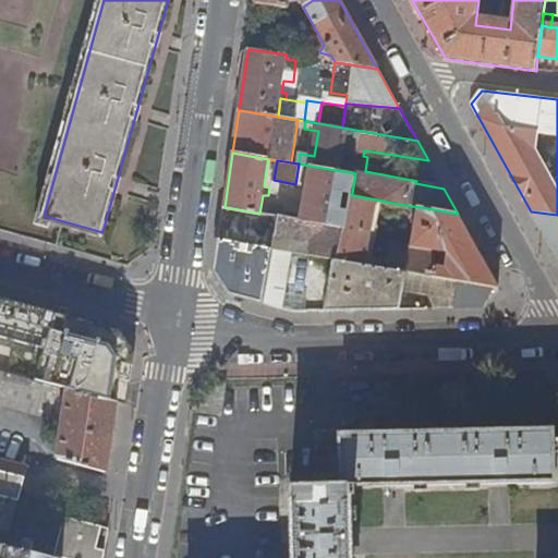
[(286,211),(284,218),(346,228),(349,210),(338,209),(341,191),(352,193),(355,173),(310,166),(302,214),(286,211)]
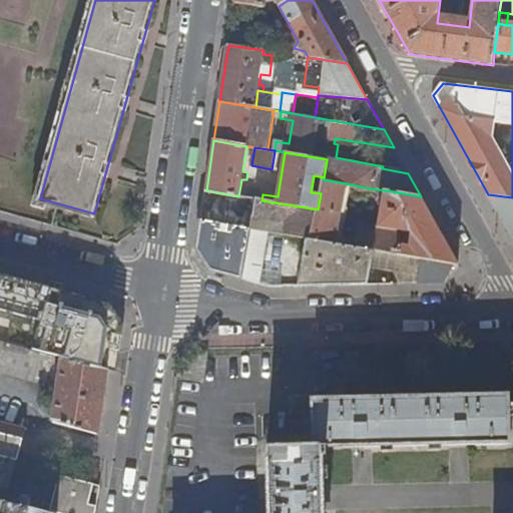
[(336,242),(346,183),(323,179),(321,193),(318,209),(313,238),(336,242)]
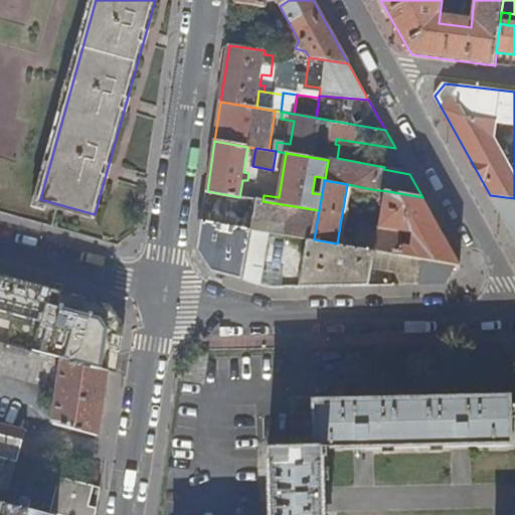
[(361,223),(357,247),(375,250),(425,260),(457,266),(456,266),(461,267),(422,197),(388,191),(382,227),(361,223)]
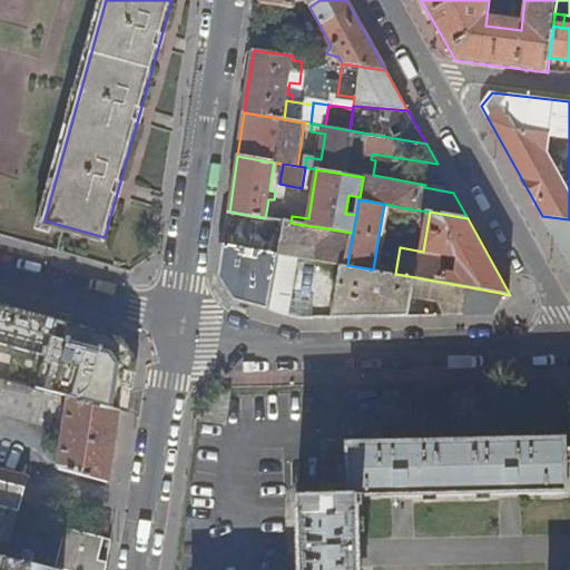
[(569,219),(542,216),(569,266),(569,219)]
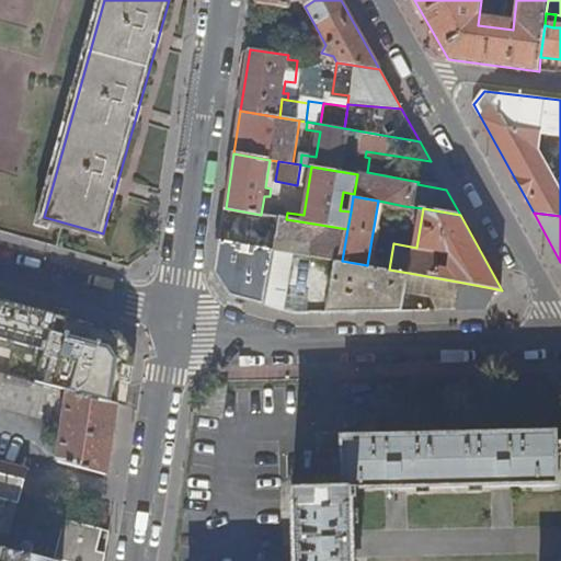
[(317,243),(313,258),(338,261),(342,262),(342,261),(347,229),(286,219),(281,218),(277,237),(317,243)]
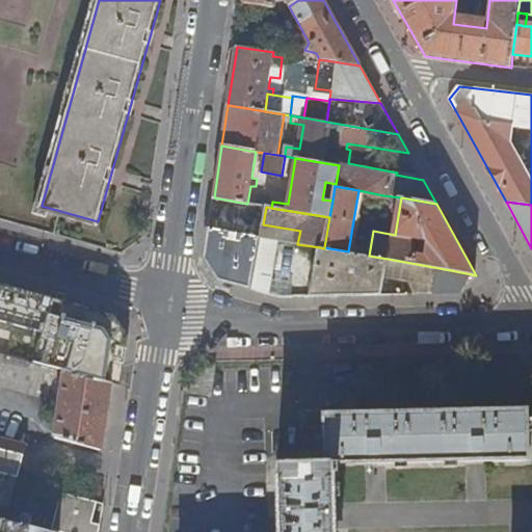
[(266,293),(268,283),(275,240),(209,229),(204,259),(218,280),(266,293)]
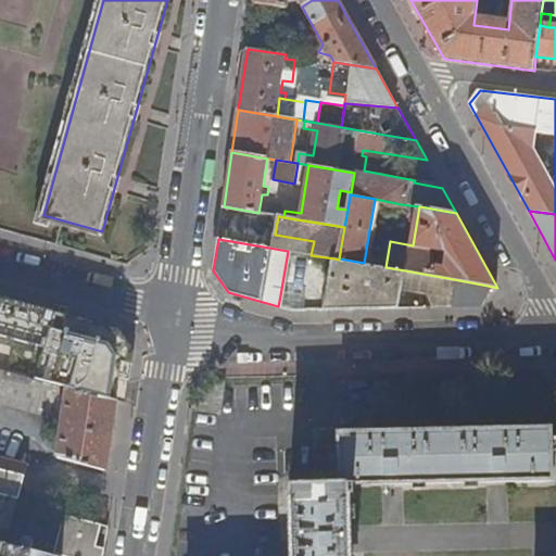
[(399,308),(402,290),(405,270),(386,267),(364,263),(339,258),(339,260),(335,258),(325,311),(399,308)]
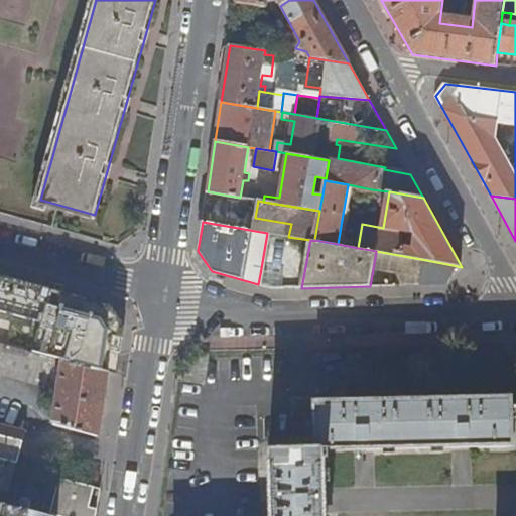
[(376,251),(373,269),(398,273),(402,278),(402,285),(422,284),(426,260),(376,251)]
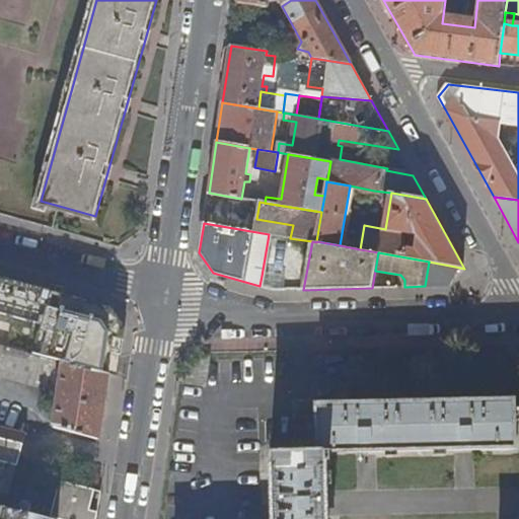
[(449,286),(459,268),(460,268),(429,262),(425,286),(449,286)]
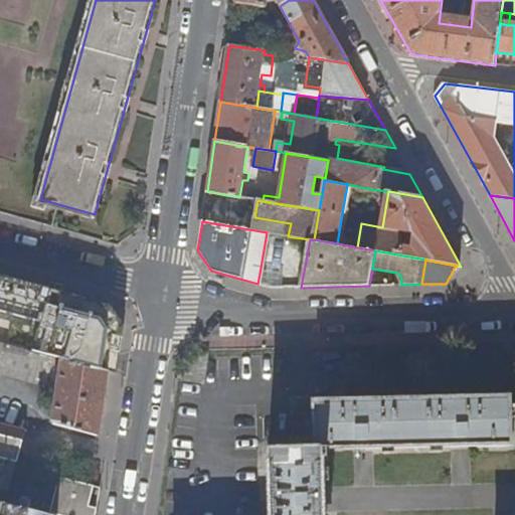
[(260,274),(258,284),(276,288),(281,288),(281,279),(260,274)]
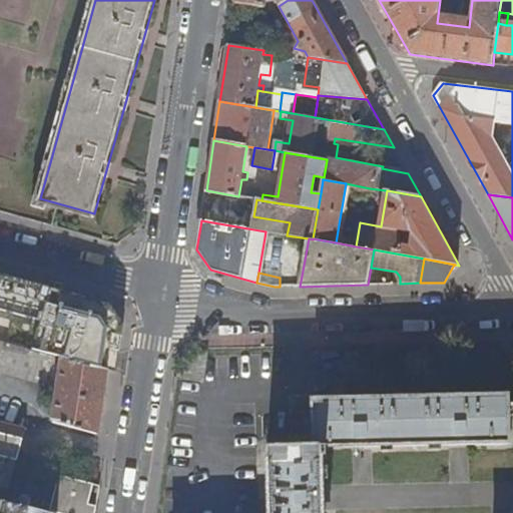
[(104,321),(108,304),(0,274),(0,318),(50,332),(55,312),(79,318),(73,342),(60,338),(59,342),(42,338),(39,350),(88,363),(97,319),(104,321)]
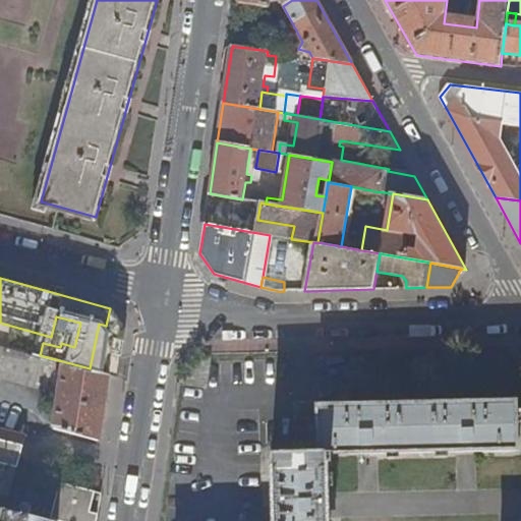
[(321,454),(333,455),(519,452),(518,402),(320,406),(321,454)]
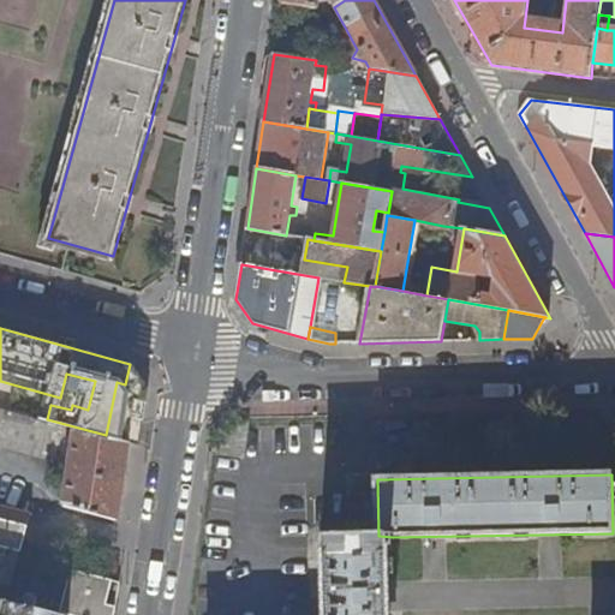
[(31,514),(0,506),(0,555),(5,557),(7,550),(22,554),(31,514)]
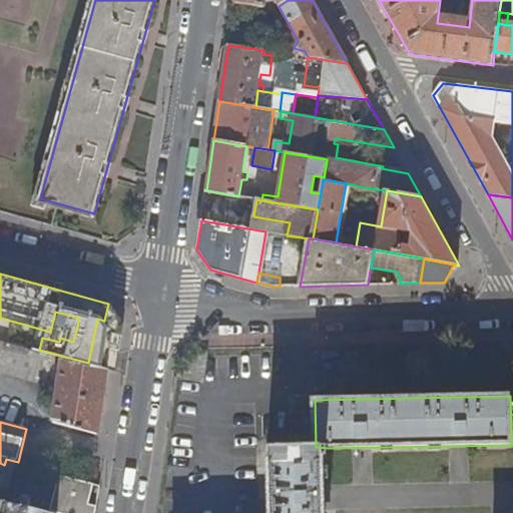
[(270,512),(325,512),(324,458),(329,457),(328,448),(316,447),(269,448),(270,512)]
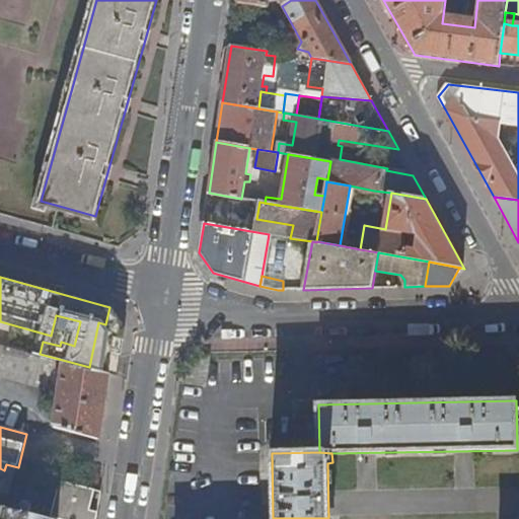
[(96,518),(97,516),(90,512),(95,492),(54,482),(48,504),(55,505),(51,518),(96,518)]
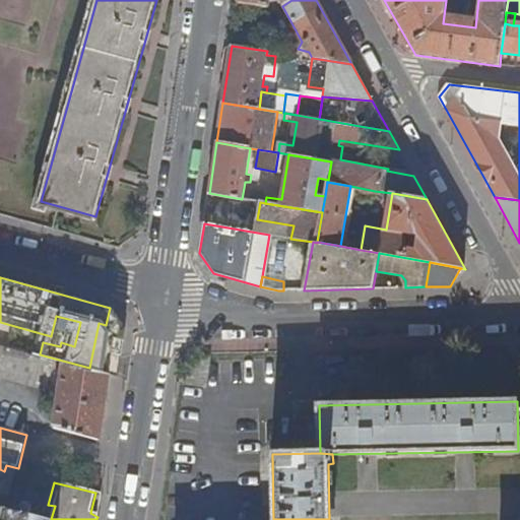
[(45,519),(0,508),(0,519),(45,519)]
